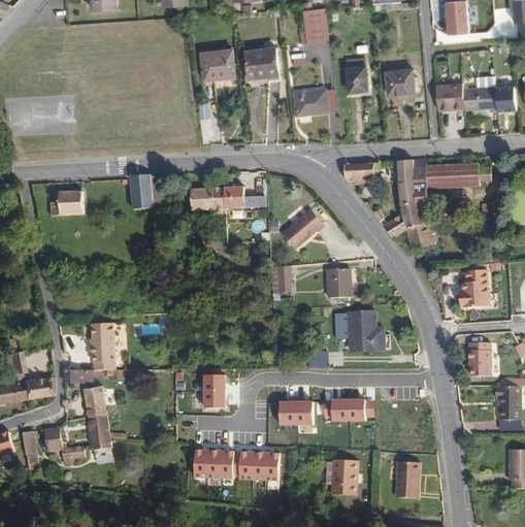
[(113,9),(112,0),(88,0),(89,10),(113,9)]
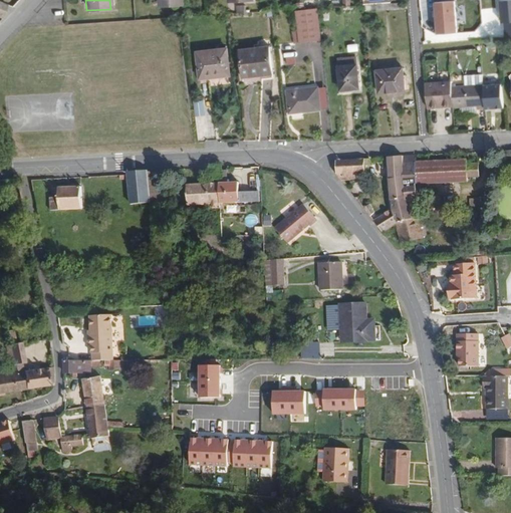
[(453,0),(433,1),(435,32),(455,31),(453,0)]
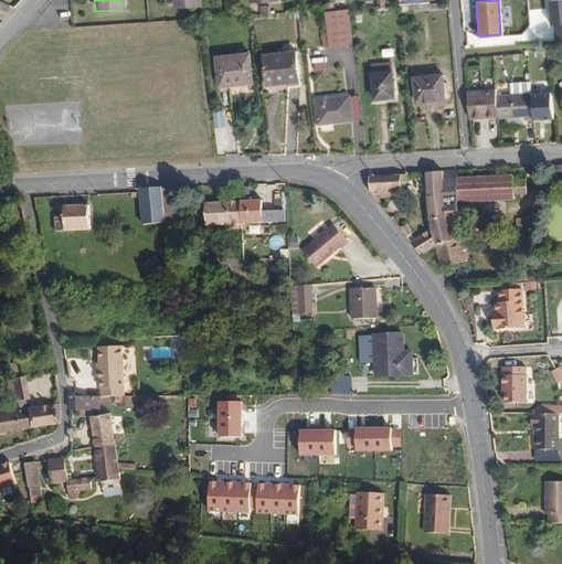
[(547,0),(549,22),(552,22),(552,31),(561,29),(561,0),(547,0)]
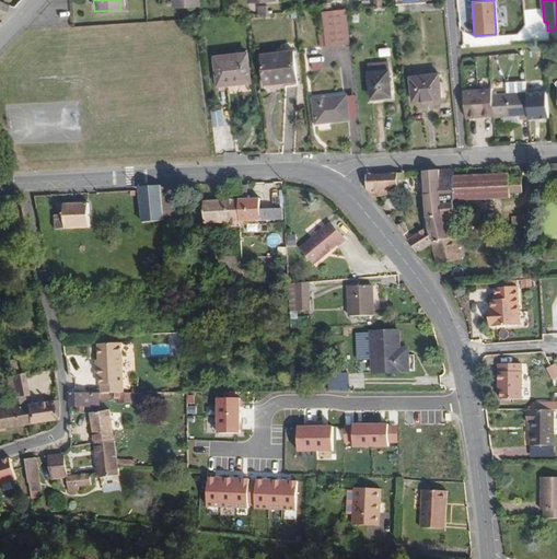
[(443,9),(443,1),(394,4),(394,12),(443,9)]
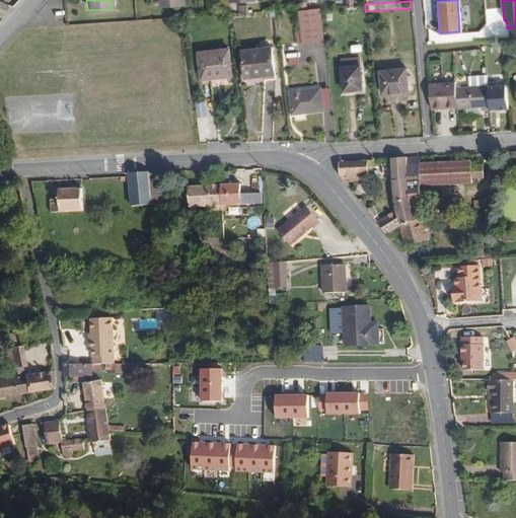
[(323,37),(320,2),(300,4),(303,26),(305,38),(323,37)]
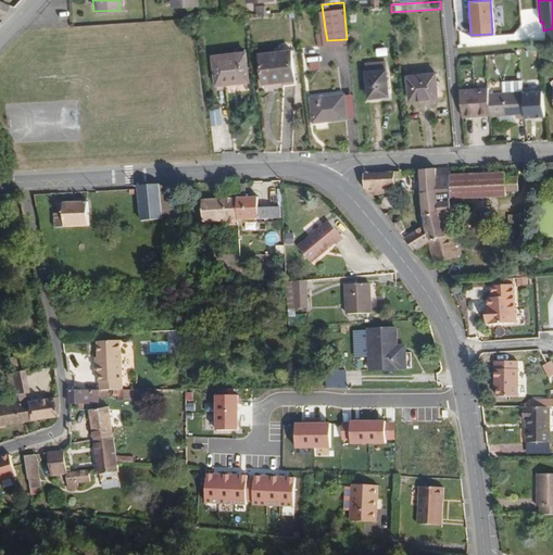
[(552,37),(552,28),(543,30),(544,38),(552,37)]
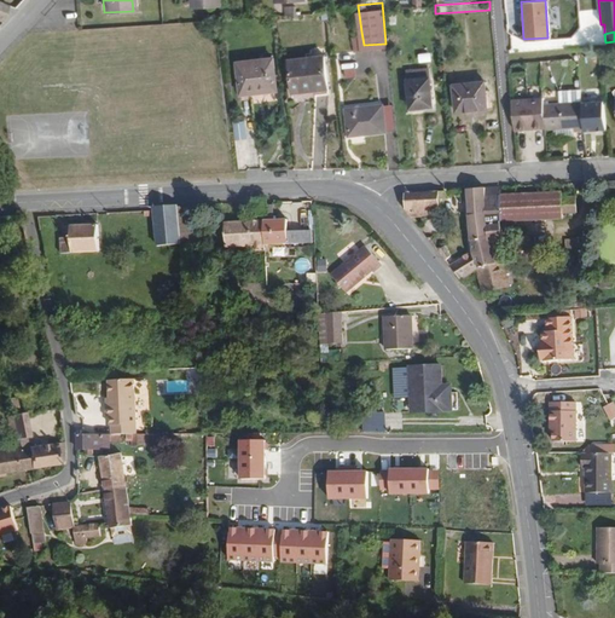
[(329,93),(324,55),(289,58),(293,97),(329,93)]
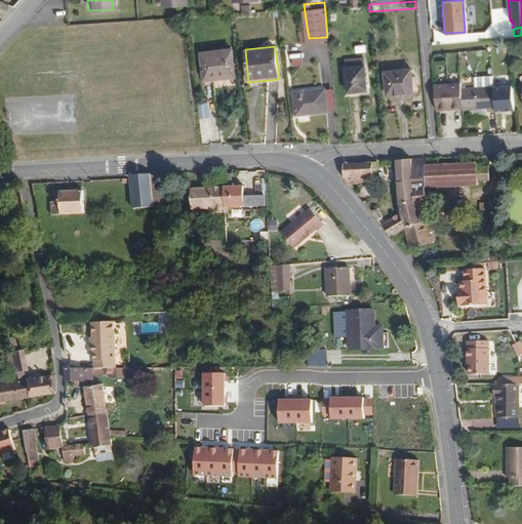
[(237,83),(233,49),(201,51),(204,85),(237,83)]
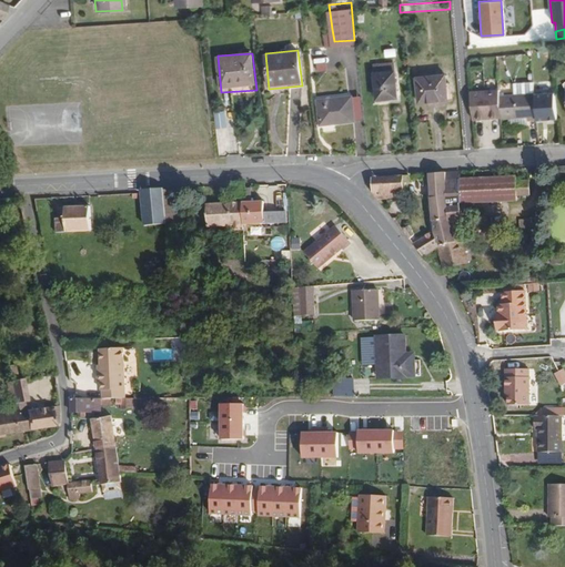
[(395,93),(392,59),(372,61),(374,94),(395,93)]
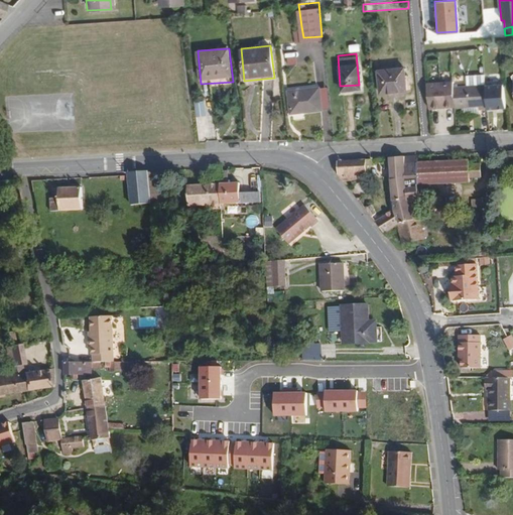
[(404,90),(402,66),(377,68),(378,91),(404,90)]
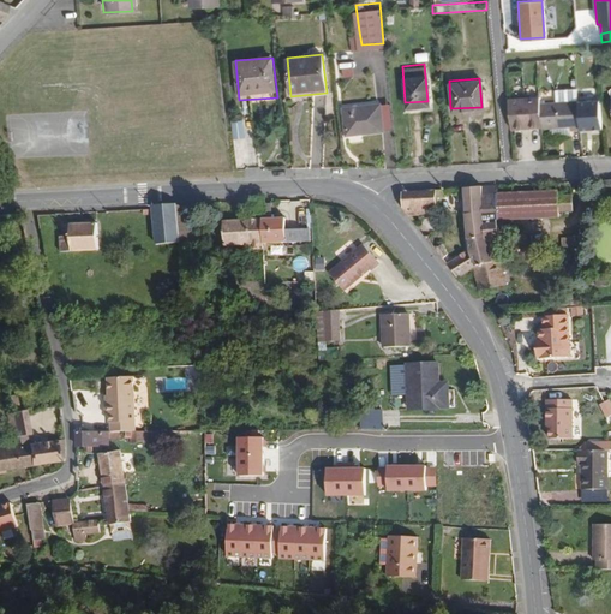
[(576,103),(575,94),(555,94),(556,103),(576,103)]
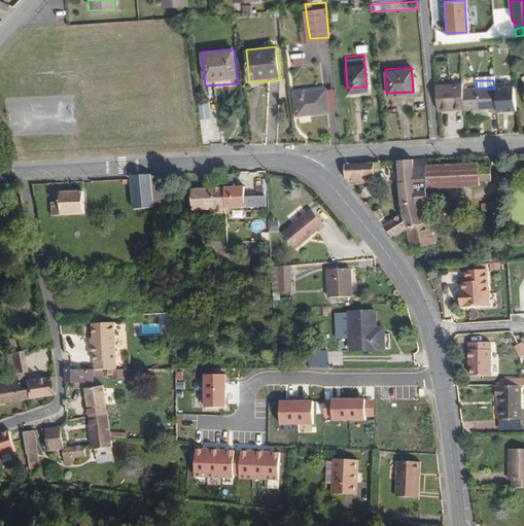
[(462,111),(460,90),(460,85),(433,86),(435,112),(445,112),(445,108),(452,108),(452,112),(462,111)]
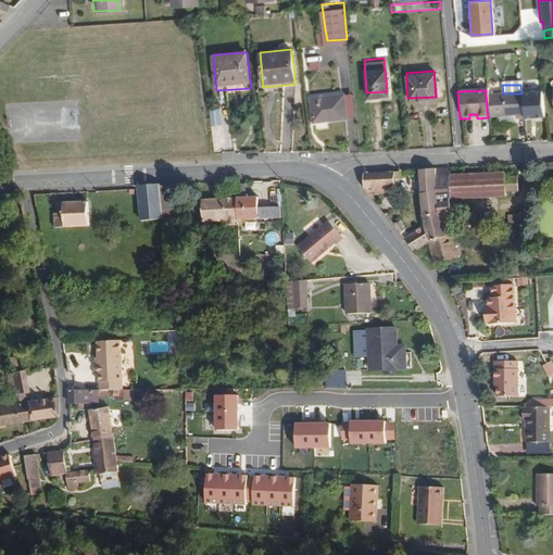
[(523,116),(522,96),(522,93),(503,93),(486,95),(488,117),(488,118),(514,117),(514,120),(523,120),(523,116)]
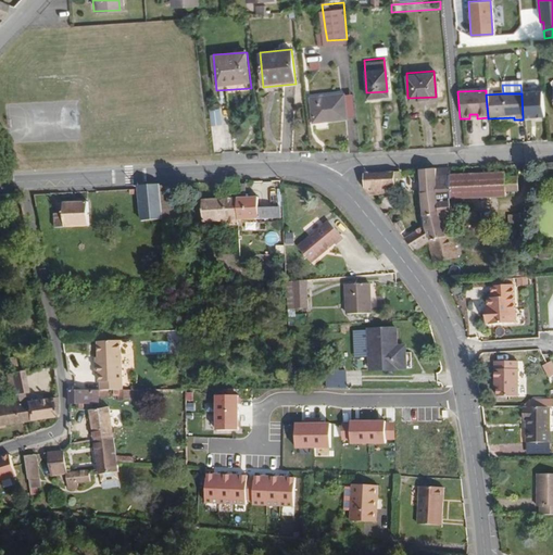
[(346,130),(343,104),(311,106),(313,133),(346,130)]
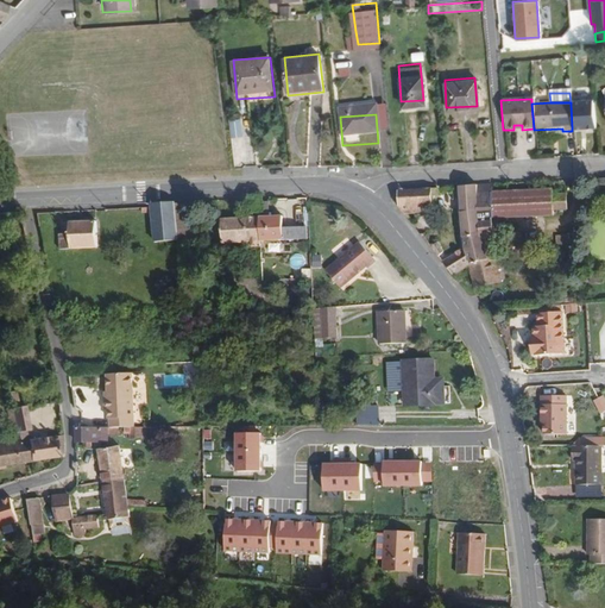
[(487,261),(479,234),(476,187),(459,188),(464,250),(441,265),(451,279),(466,269),(470,265),(470,264),(487,261)]
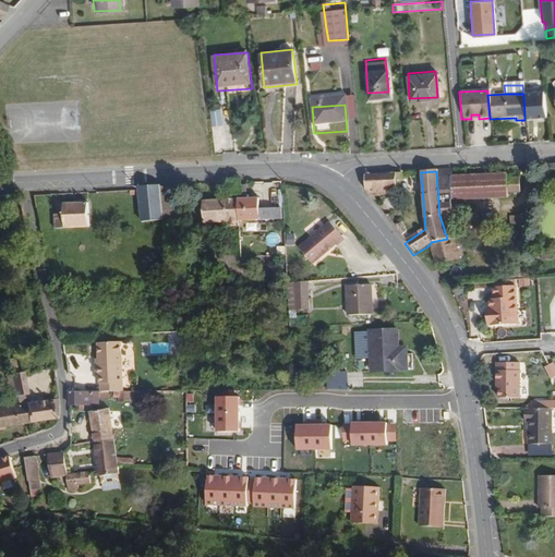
[(522,195),(521,180),(510,180),(510,178),(453,181),(453,171),(436,171),(439,215),(447,239),(431,242),(431,243),(427,246),(433,249),(434,263),(457,262),(455,241),(457,241),(456,220),(457,219),(457,205),(511,201),(511,195),(522,195)]
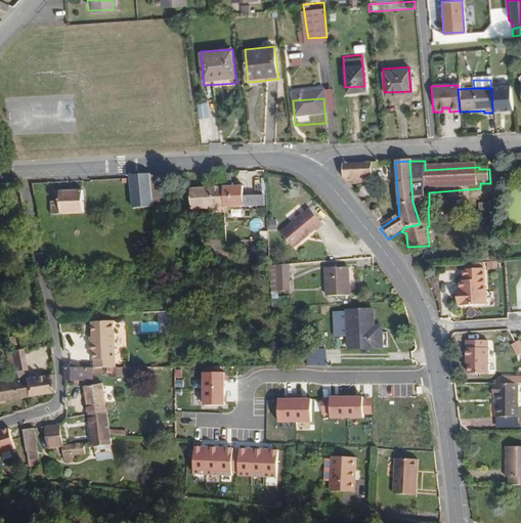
[(375,174),(381,174),(380,163),(341,165),(345,185),(375,184),(375,174)]
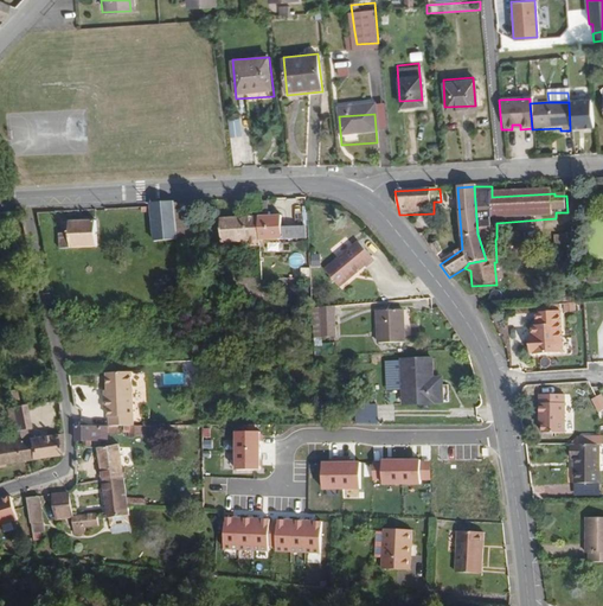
[(282,241),(281,215),(264,215),(263,199),(256,199),(256,216),(257,235),(267,235),(268,242),(282,241)]
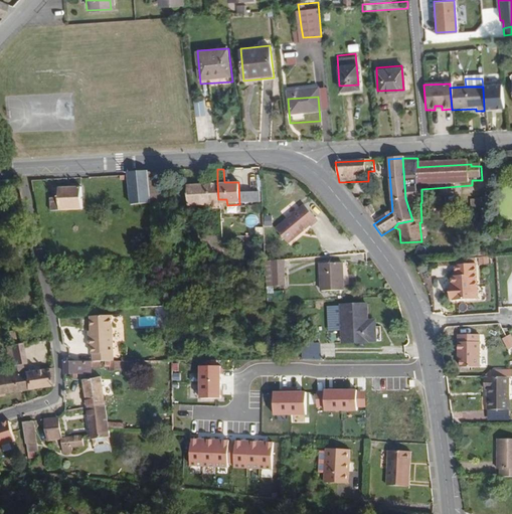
[(143,175),(142,170),(117,171),(118,175),(126,175),(129,206),(147,205),(143,175)]
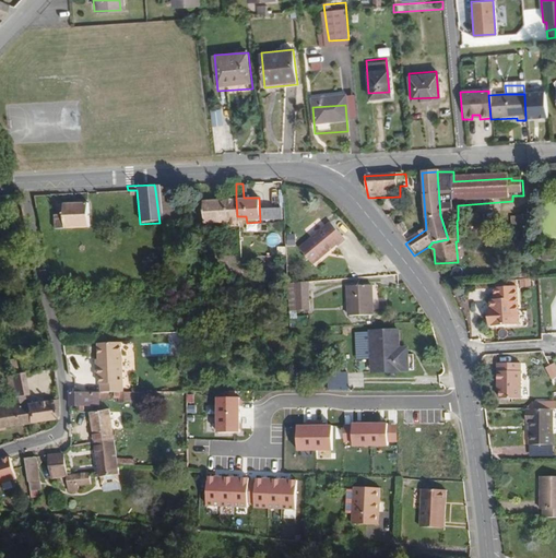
[(180,229),(175,189),(155,190),(160,223),(161,232),(180,229)]
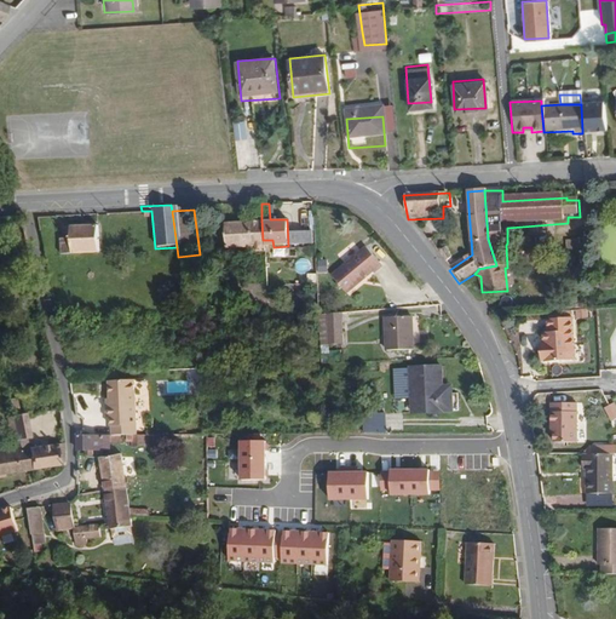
[(263,240),(262,221),(220,223),(223,258),(236,258),(235,248),(249,247),(251,252),(263,251),(263,240)]
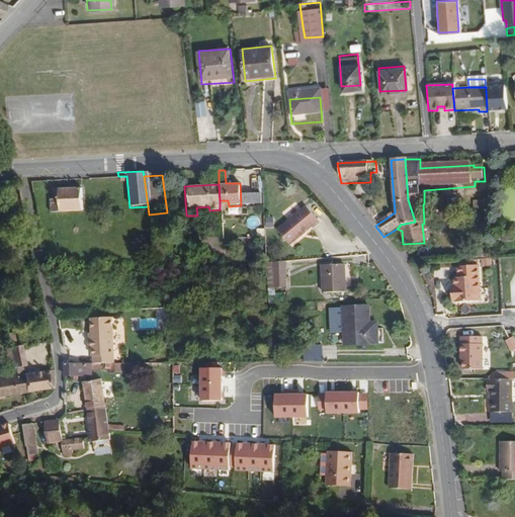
[(81,209),(80,186),(50,188),(50,195),(47,195),(48,211),(81,209)]
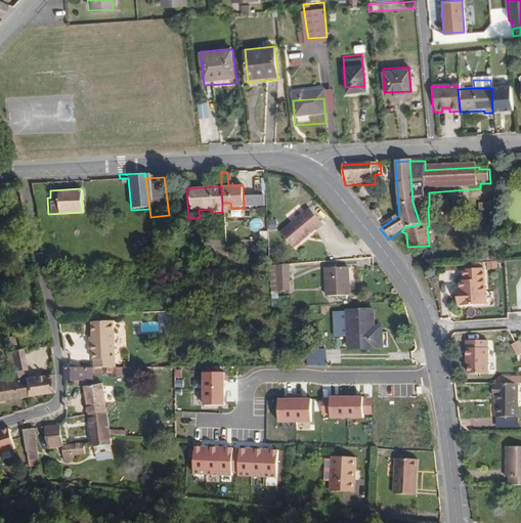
[(290,246),(311,228),(312,230),(319,224),(305,208),(277,231),(290,246)]
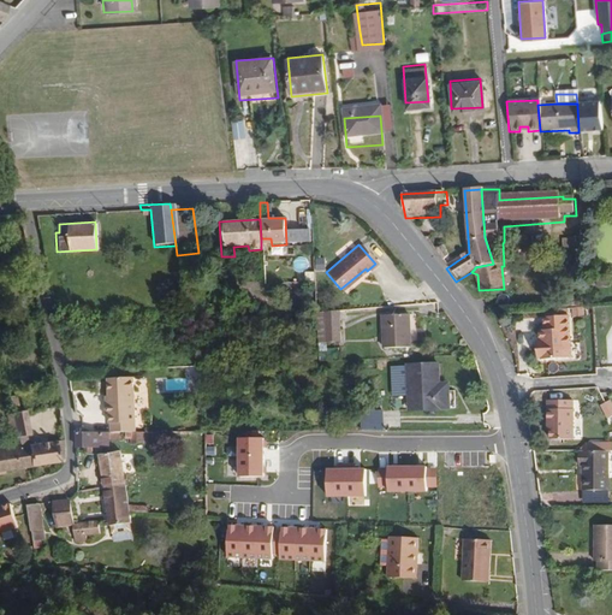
[(340,339),(338,308),(316,311),(319,341),(340,339)]
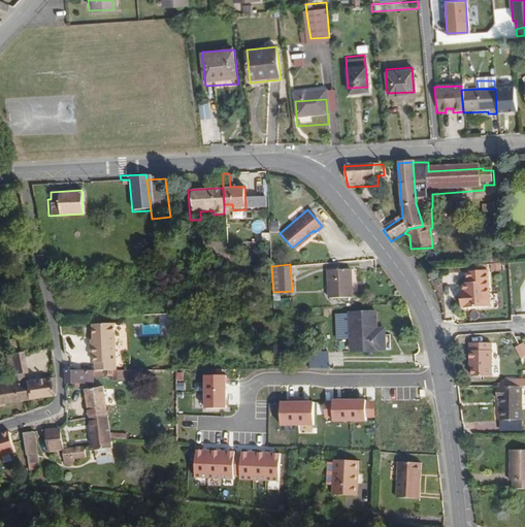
[(351,294),(350,267),(327,268),(328,295),(351,294)]
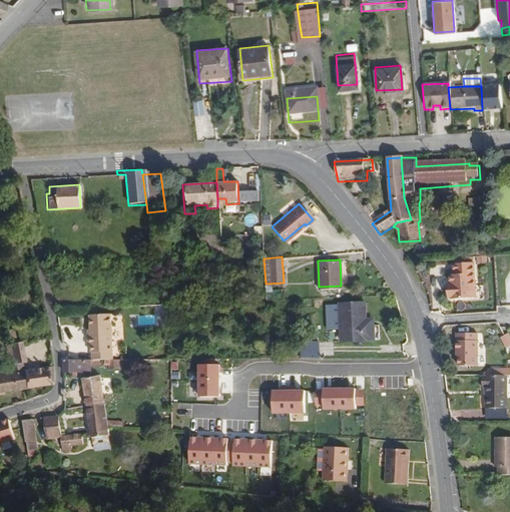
[(473,290),(471,265),(451,266),(452,277),(448,277),(450,291),(445,292),(446,299),(449,299),(449,301),(471,299),(470,291),(473,290)]
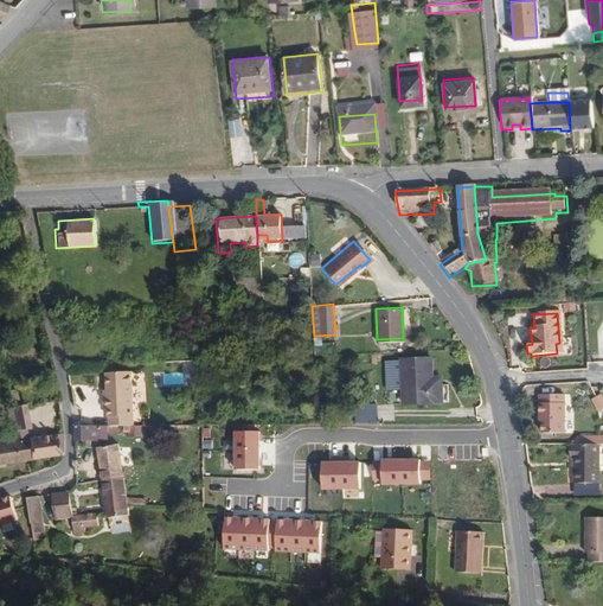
[(430,377),(429,358),(399,359),(402,403),(441,401),(440,383),(429,383),(429,378),(430,377)]
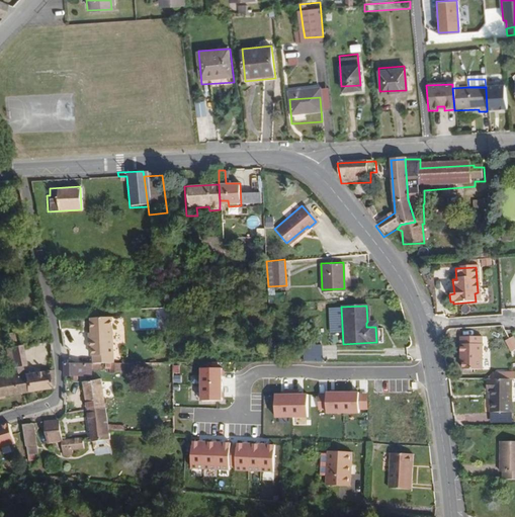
[(109,364),(107,318),(85,319),(86,334),(86,340),(84,340),(85,349),(87,349),(87,356),(88,356),(89,364),(98,364),(102,364),(106,364),(109,364)]
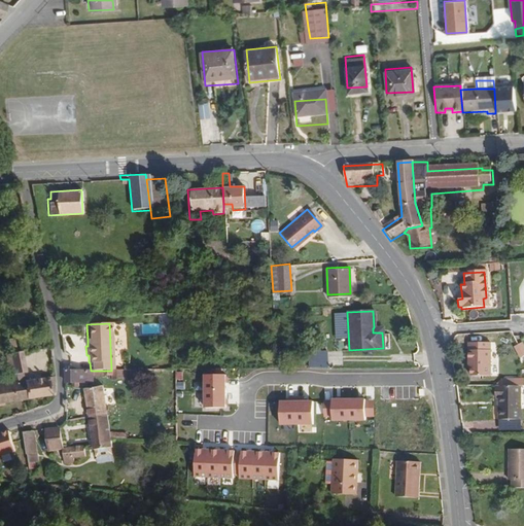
[(488,376),(488,342),(465,342),(465,362),(468,362),(468,367),(468,377),(488,376)]
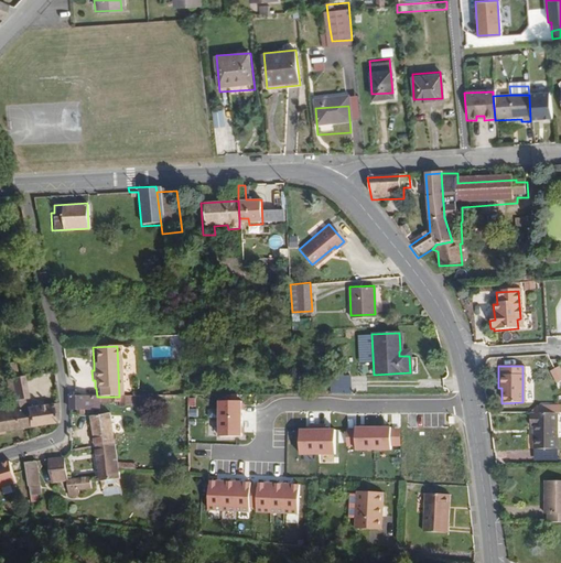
[(347,391),(347,374),(326,375),(327,392),(347,391)]
